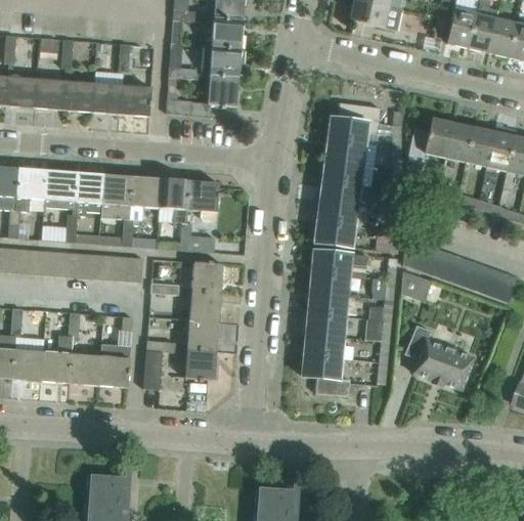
[(243,19),(245,0),(215,0),(214,17),(243,19)]
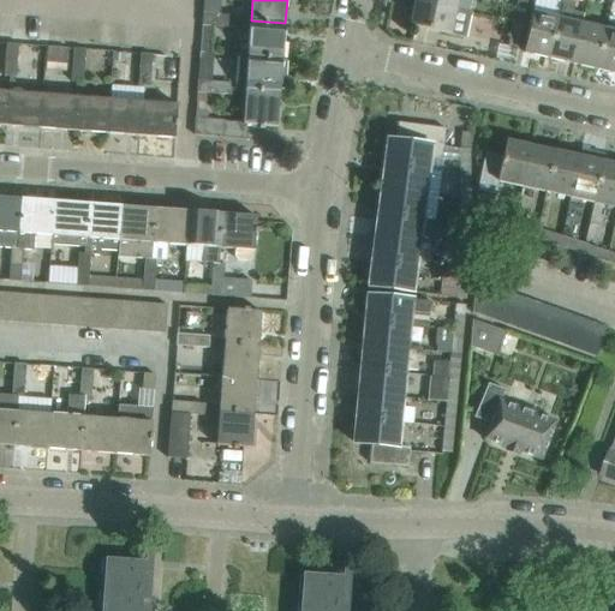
[(471,11),(455,7),(421,0),(408,0),(407,6),(413,7),(411,23),(466,35),(471,11)]
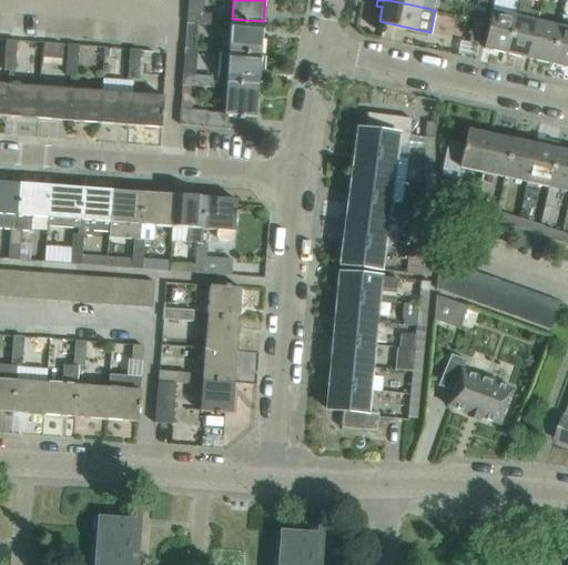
[(483,20),(487,0),(477,0),(474,19),(483,20)]
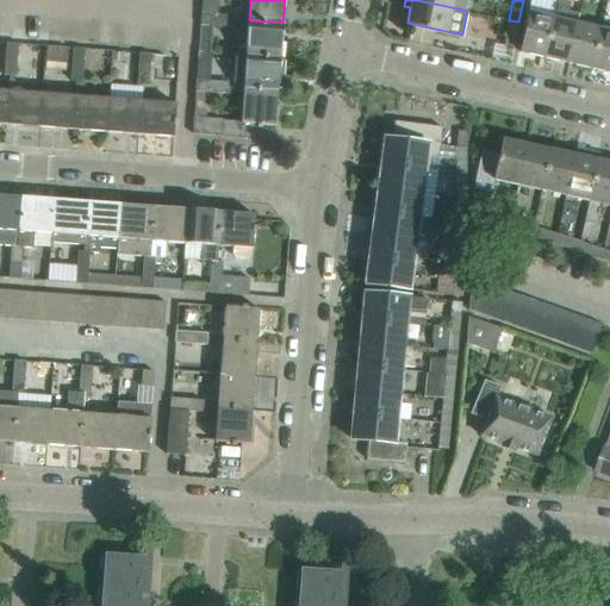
[(566,60),(577,22),(567,19),(568,12),(567,12),(570,0),(555,0),(552,16),(542,55),(566,60)]
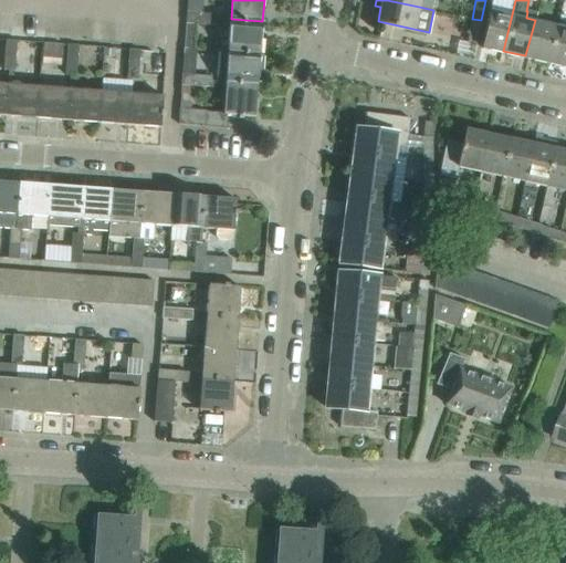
[(503,51),(512,14),(491,10),(488,24),(482,45),(503,51)]
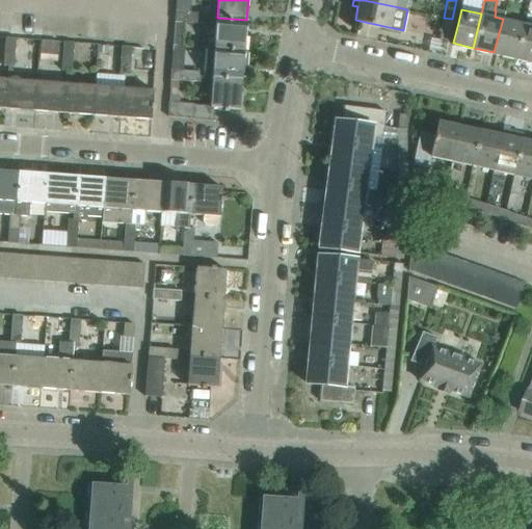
[(189,22),(190,10),(176,10),(175,21),(189,22)]
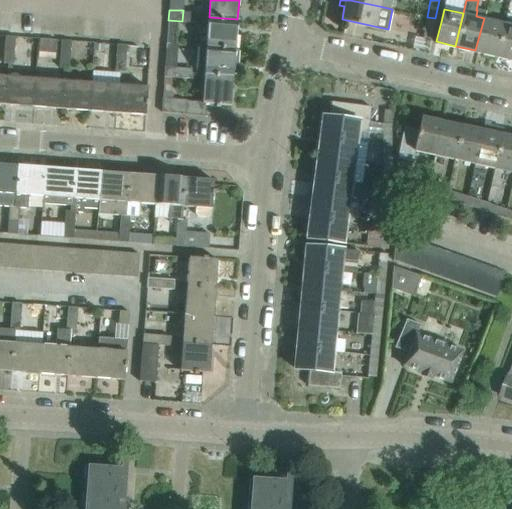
[(197,11),(183,10),(182,21),(197,22),(197,11)]
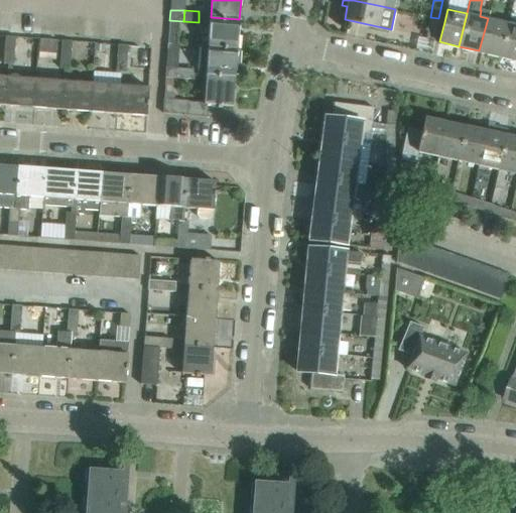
[(237,47),(239,19),(211,17),(209,45),(237,47)]
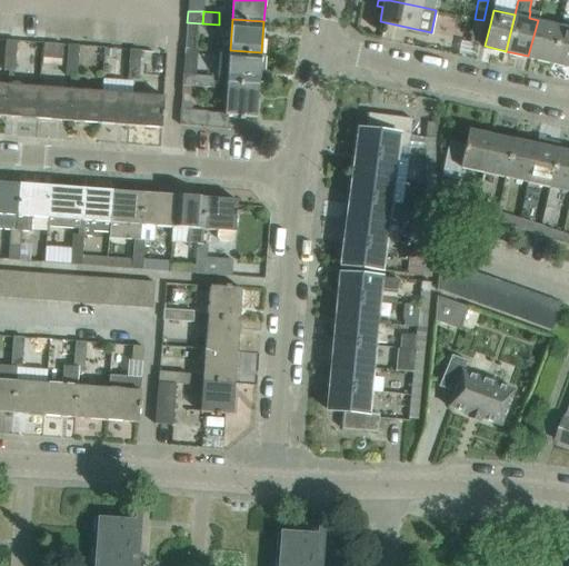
[(479,42),(483,20),(475,19),(470,40),(479,42)]
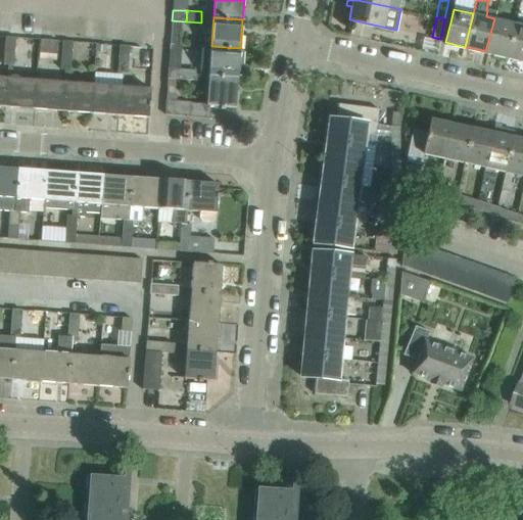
[(506,56),(514,22),(494,18),(485,51),(506,56)]
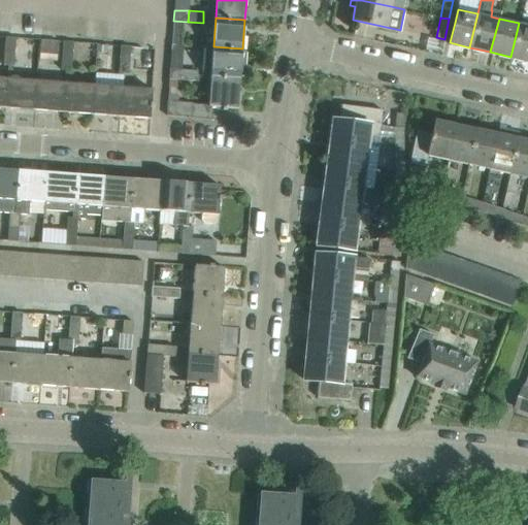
[(356,21),(353,34),(373,39),(376,25),(356,21)]
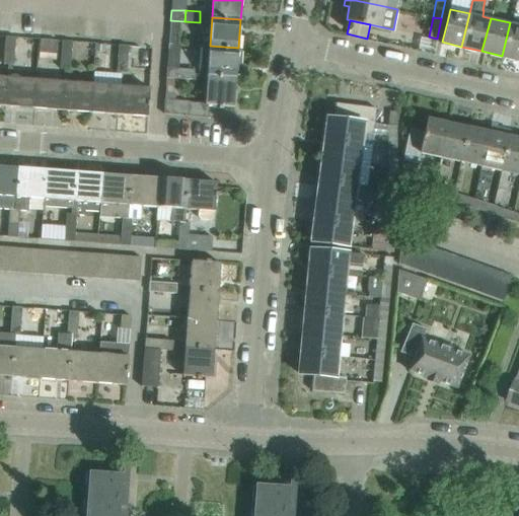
[(518,60),(518,23),(510,22),(502,56),(518,60)]
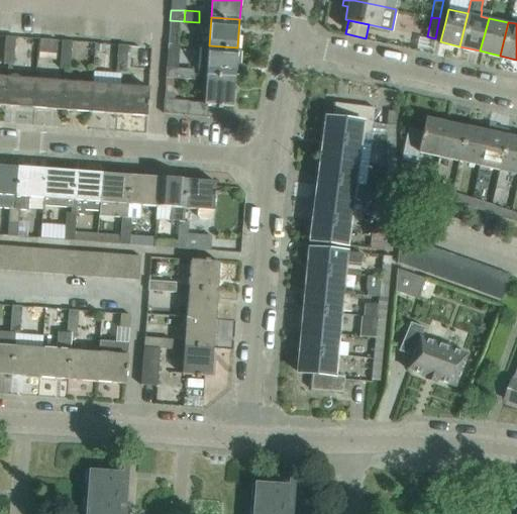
[(15,35),(6,34),(5,49),(14,49),(15,35)]
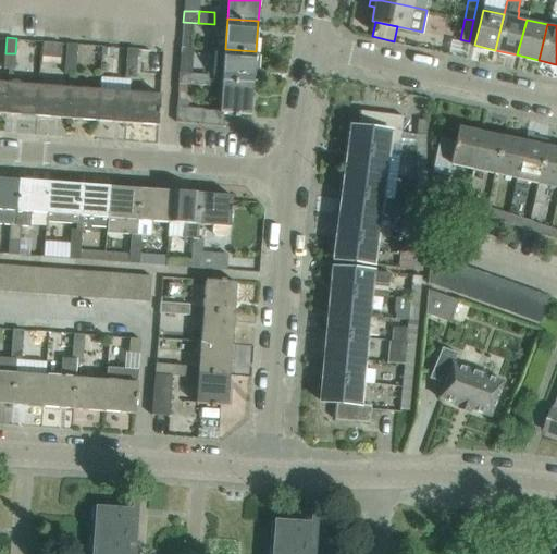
[(77,42),(66,41),(65,58),(76,59),(77,42)]
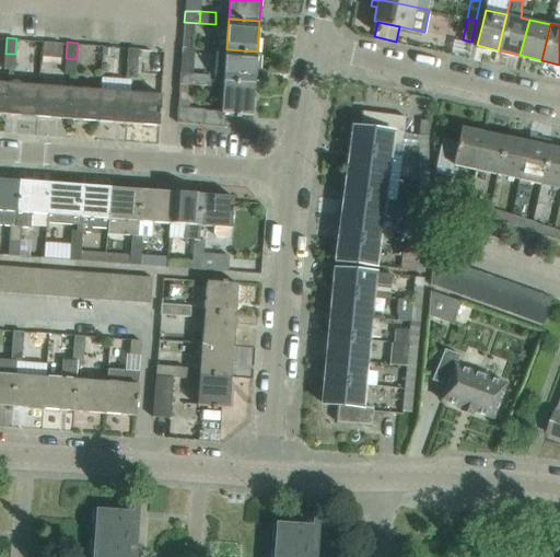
[(139,47),(128,46),(127,62),(138,62),(139,47)]
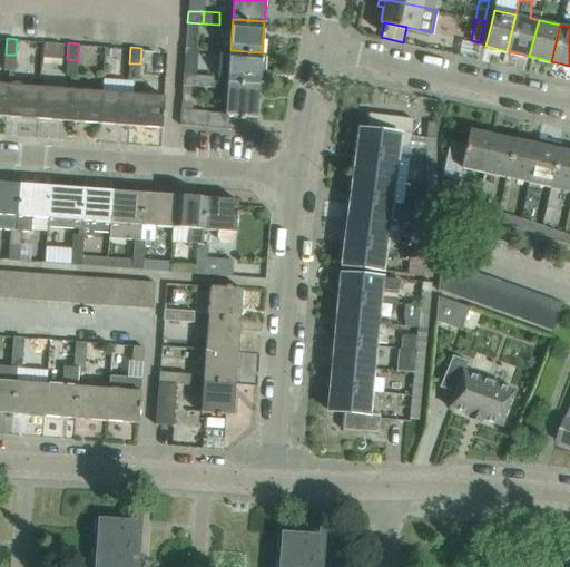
[(259,84),(262,52),(231,50),(222,49),(219,80),(228,81),(259,84)]
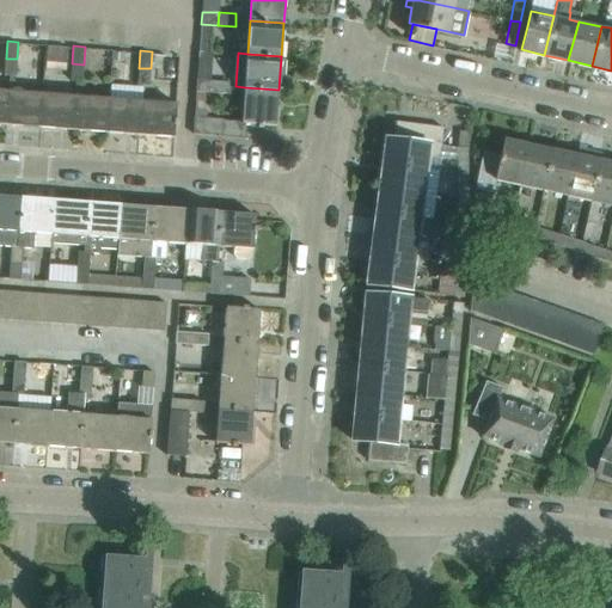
[(16,77),(17,59),(6,59),(5,75),(16,77)]
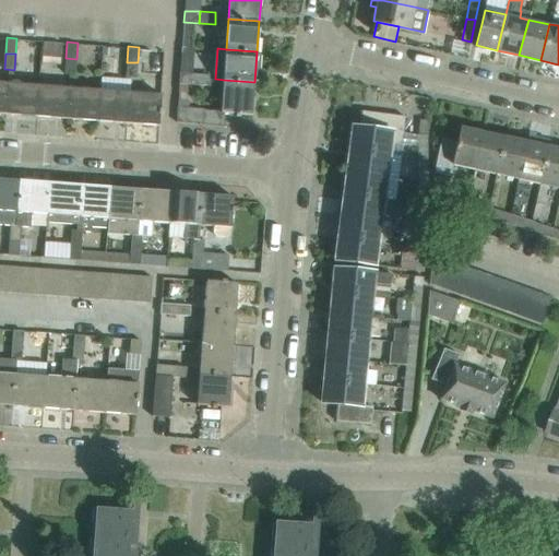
[(75,75),(76,59),(66,58),(64,74),(75,75)]
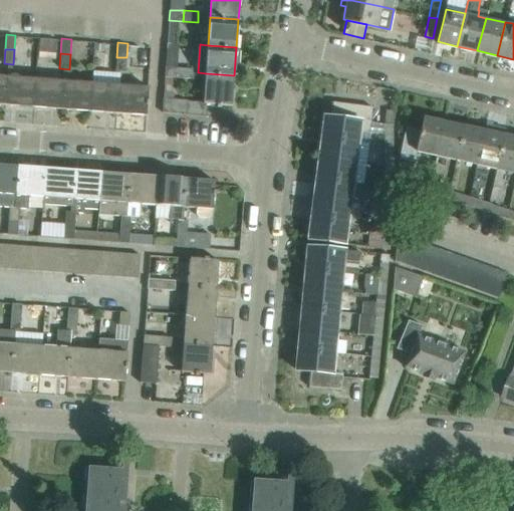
[(125,72),(126,57),(116,57),(115,71),(125,72)]
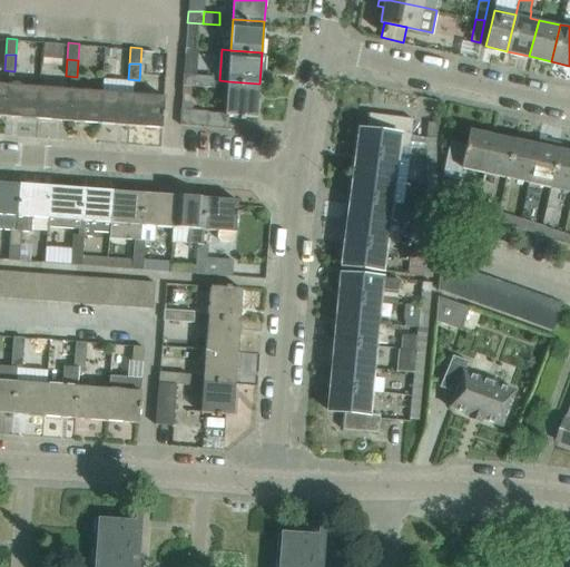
[(198,85),(199,74),(184,72),(184,85),(198,85)]
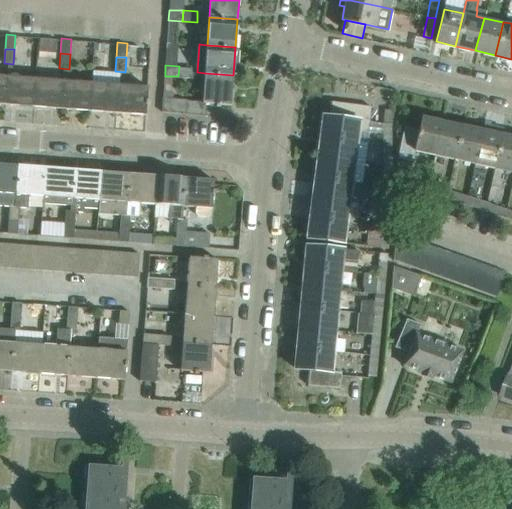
[(193,66),(179,66),(178,76),(192,77),(193,66)]
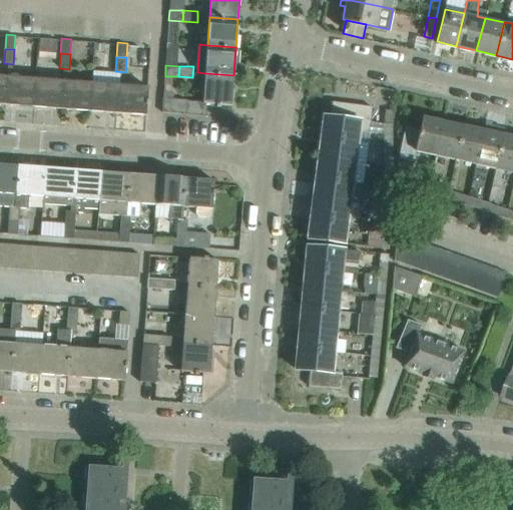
[(231,104),(233,75),(205,73),(203,101),(216,102),(216,104),(220,105),(221,103),(231,104)]
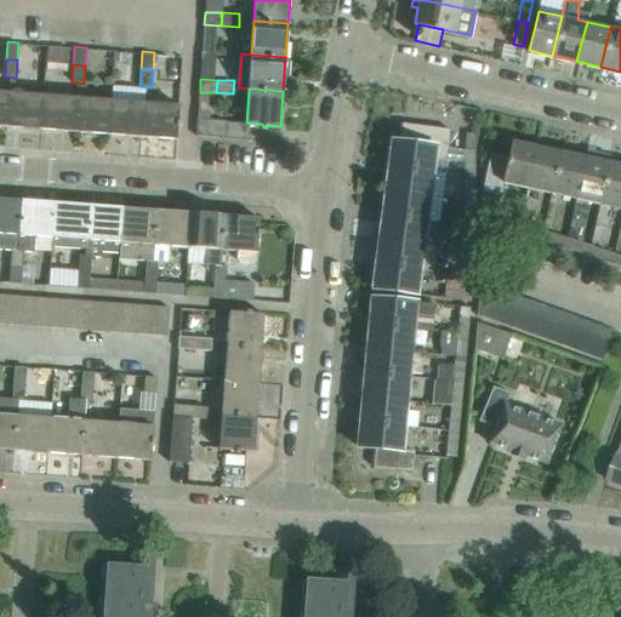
[(41,127),(44,92),(10,90),(7,124),(41,127)]
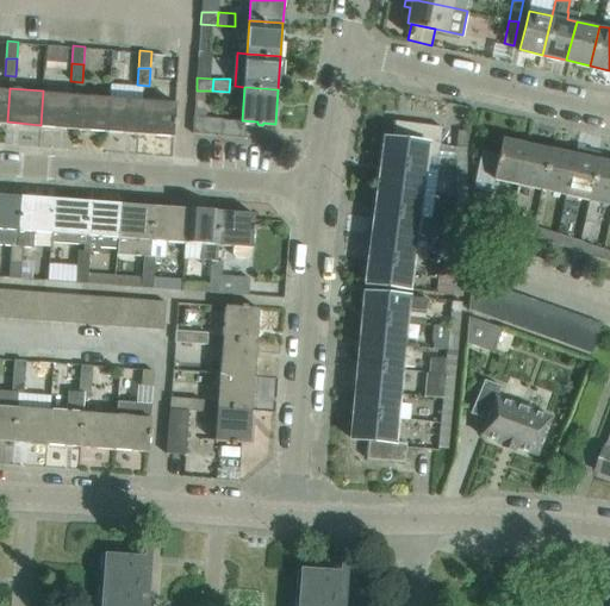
[(74,127),(76,93),(43,91),(41,125),(74,127)]
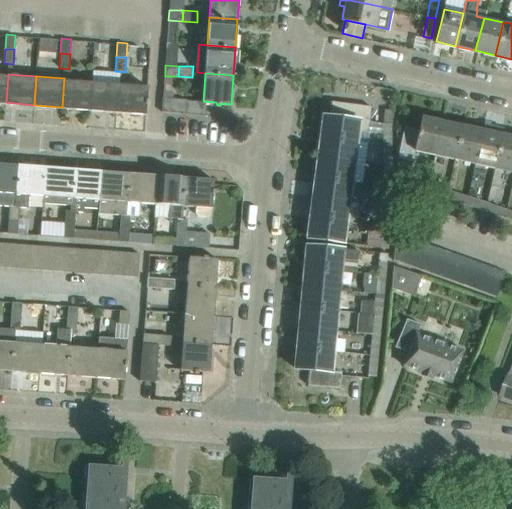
[(90,109),(92,80),(64,78),(62,107),(90,109)]
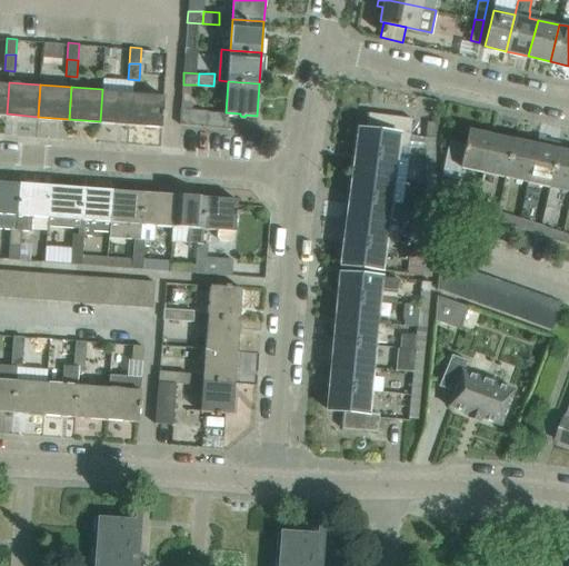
[(130,123),(133,91),(102,89),(100,121),(130,123)]
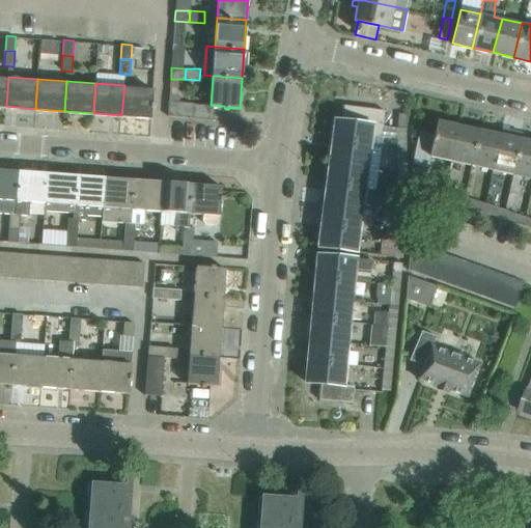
[(152,102),(154,88),(124,85),(121,115),(151,117),(152,107),(155,107),(155,102),(152,102)]
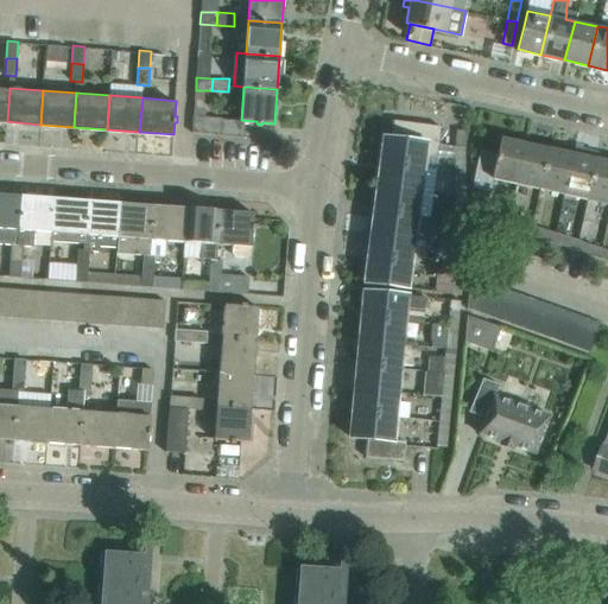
[(220,133),(222,116),(194,114),(192,131),(220,133)]
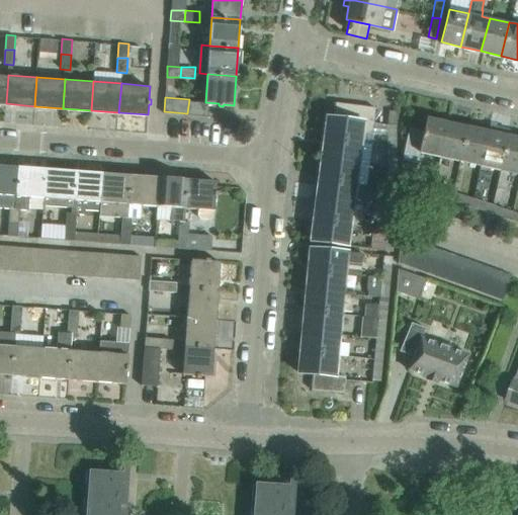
[(372,132),(375,106),(336,101),(334,116),(328,115),(326,137),(360,141),(361,131),(372,132)]
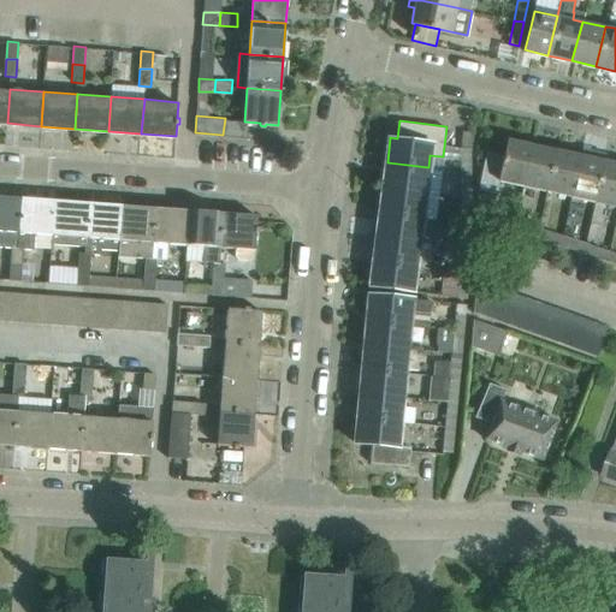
[(523,184),(532,144),(508,138),(504,154),(486,150),(478,188),(497,192),(499,179),(523,184)]
